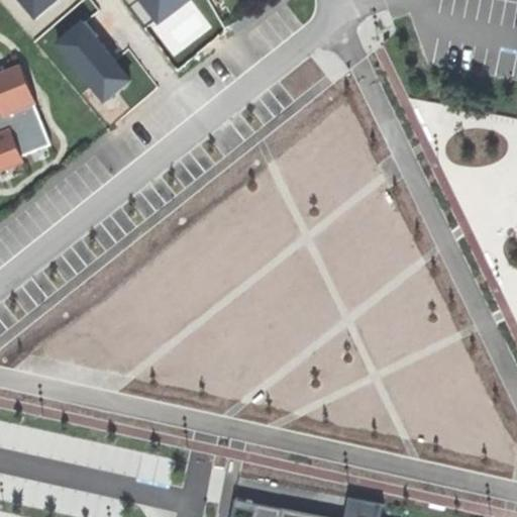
[(20,0),(36,19),(59,0),(20,0)]
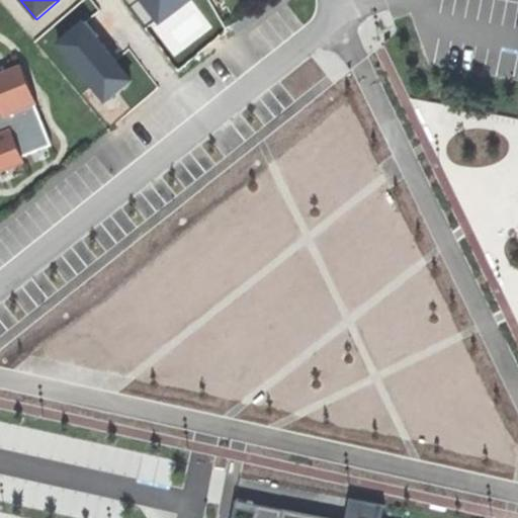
[(117,91),(131,80),(107,55),(94,38),(98,36),(86,22),(60,45),(104,96),(114,88),(117,91)]
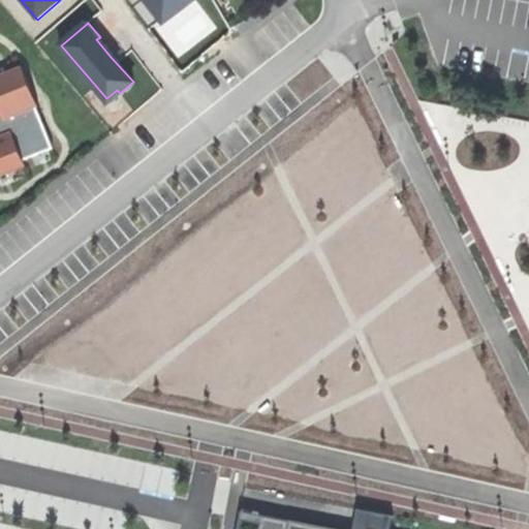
[(0,177),(26,166),(23,160),(53,149),(36,109),(38,107),(22,65),(0,73),(0,177)]
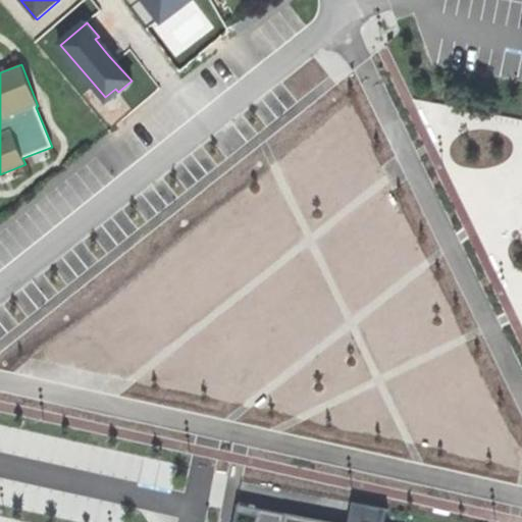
[(343,158),(347,125),(297,119),(293,152),(343,158)]
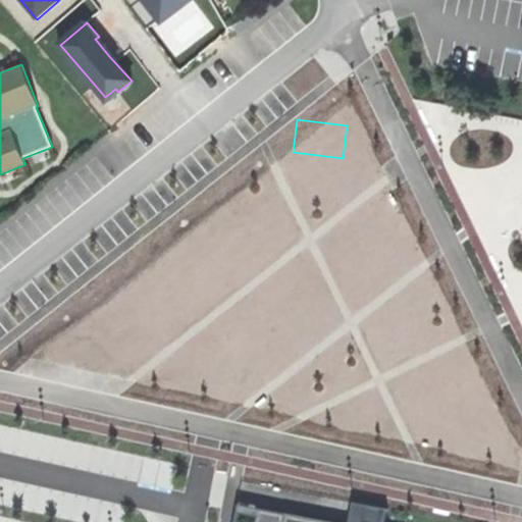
[(352,504),(349,521),(385,521),(387,510),(371,507),(352,504)]
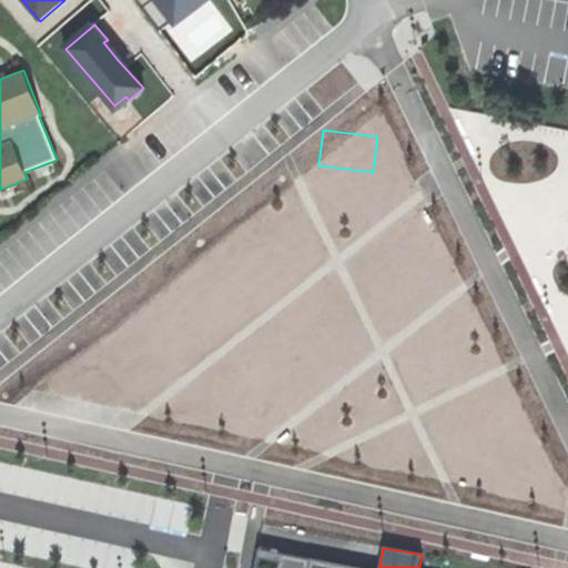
[(257,549),(253,567),(308,567),(312,559),(257,549)]
